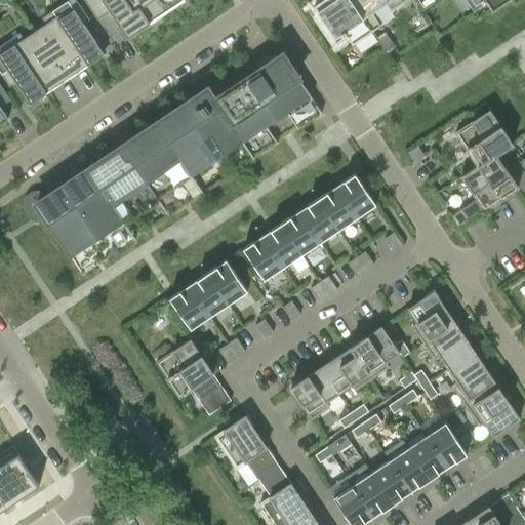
[(82,0),(96,21),(97,21),(109,12),(126,39),(127,40),(164,14),(163,14),(157,4),(153,0),(82,0)]
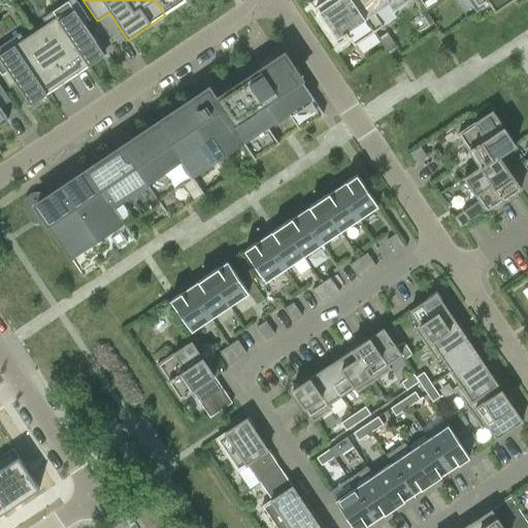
[(154,0),(158,4),(164,14),(165,14),(187,0),(154,0)]
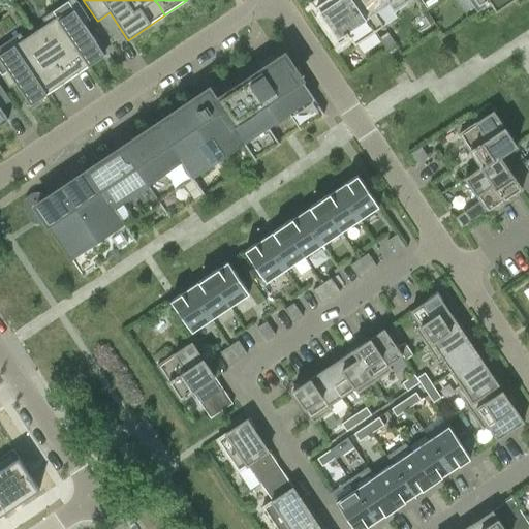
[(325,0),(315,7),(327,25),(323,27),(333,40),(333,41),(337,38),(339,42),(347,36),(354,47),(371,35),(375,32),(383,27),(374,13),(365,20),(351,0),(325,0)]
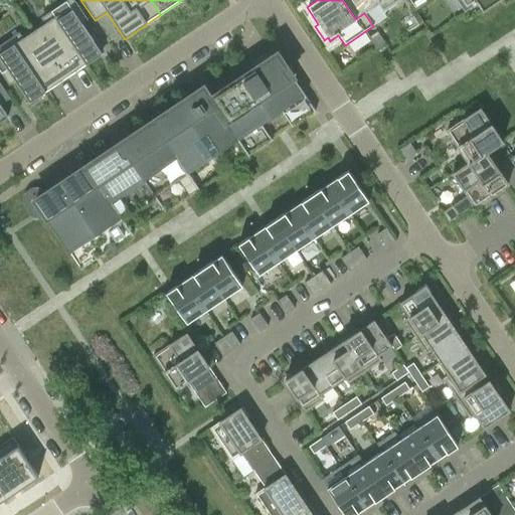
[(364,13),(377,5),(382,12),(399,0),(342,0),(355,19),(364,13)]
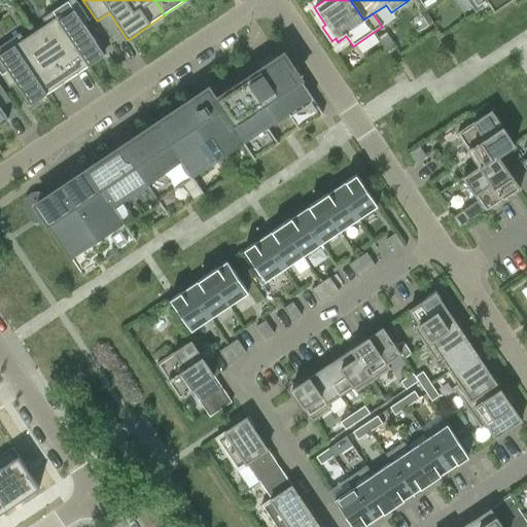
[(466,0),(472,8),(476,6),(479,9),(487,4),(493,13),(513,0),(466,0)]
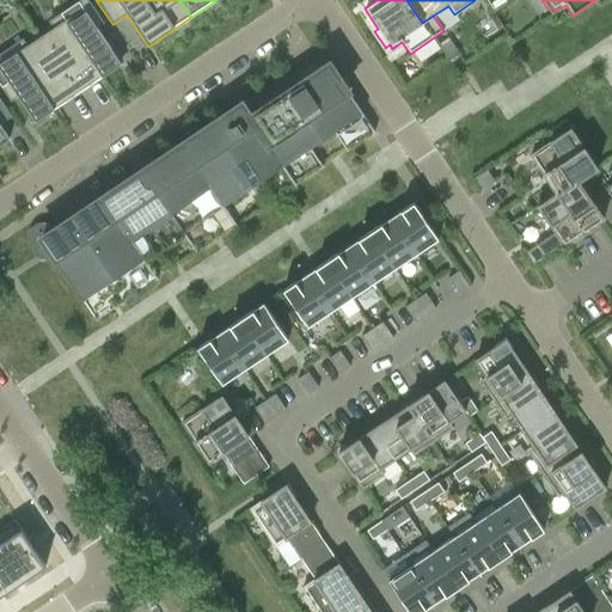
[(103,24),(92,7),(90,4),(40,37),(77,93),(78,93),(121,65),(120,65),(96,29),(103,24)]
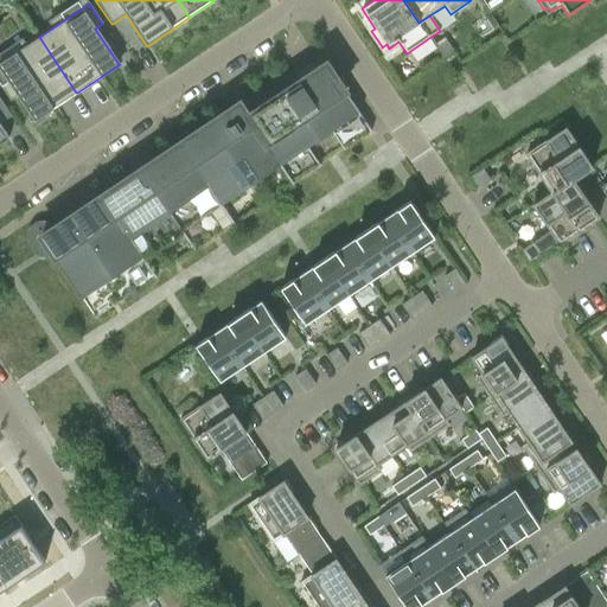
[(39,37),(0,63),(0,85),(1,88),(1,87),(8,83),(34,121),(77,93),(76,93),(39,37)]
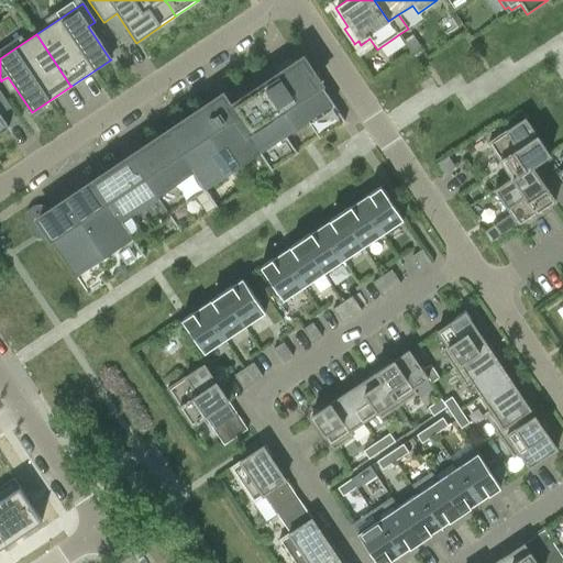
[(399,34),(395,37),(407,55),(411,53),(406,44),(399,34)]
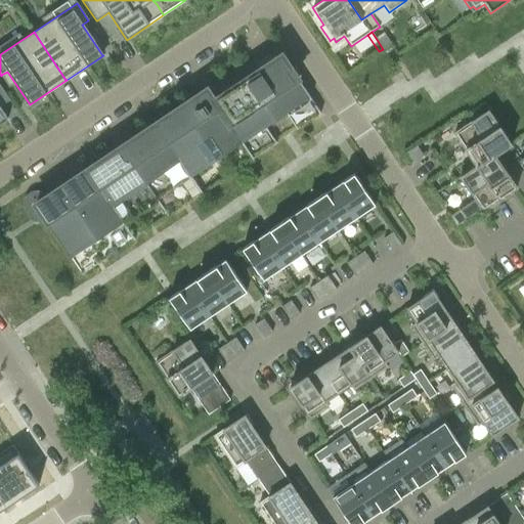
[(385,36),(378,41),(383,49),(390,44),(390,43),(385,36)]
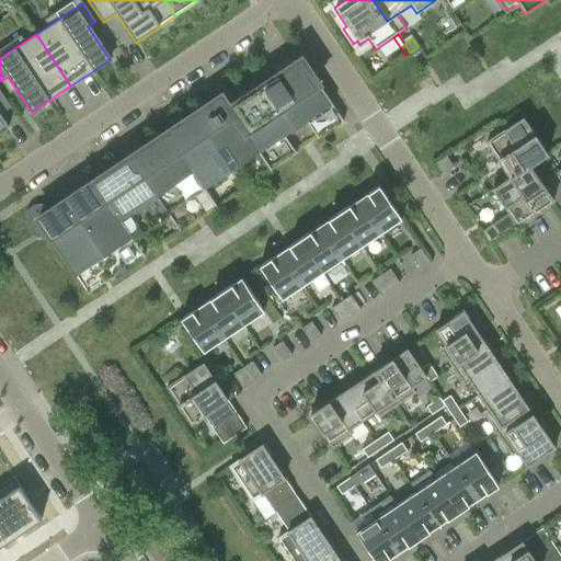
[(30,218),(30,219),(30,220),(30,221),(30,222),(31,224),(35,231),(37,231),(44,228),(88,294),(144,256),(133,239),(195,197),(206,215),(215,208),(204,192),(259,156),(270,172),(296,155),(284,137),(294,129),(307,121),(319,139),(340,125),(343,123),(301,60),(277,77),(264,86),(254,92),(230,109),(221,95),(210,103),(45,214),(45,213),(44,213),(44,212),(43,212),(42,210),(41,210),(39,210),(38,210),(38,209),(37,210),(36,210),(35,210),(34,210),(33,212),(32,213),(31,214),(30,215),(30,216),(30,217),(30,218)]
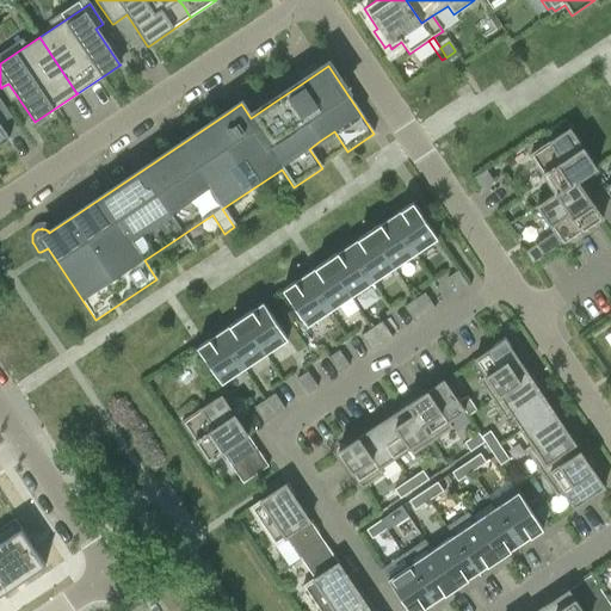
[(0,146),(11,139),(0,122),(0,116),(8,110),(0,97),(0,146)]
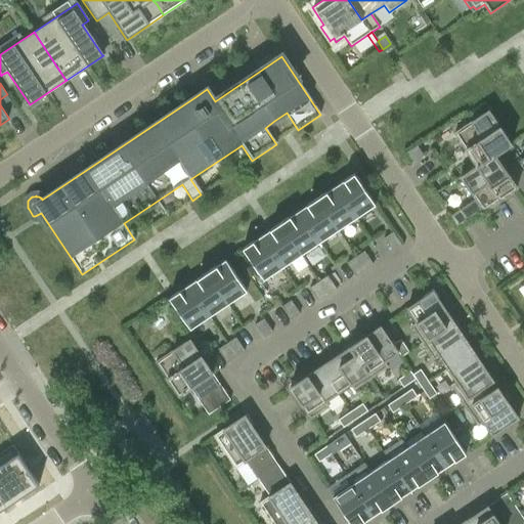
[(511,145),(510,143),(488,111),(454,133),(476,166),(476,167),(494,155),(494,156),(511,145)]
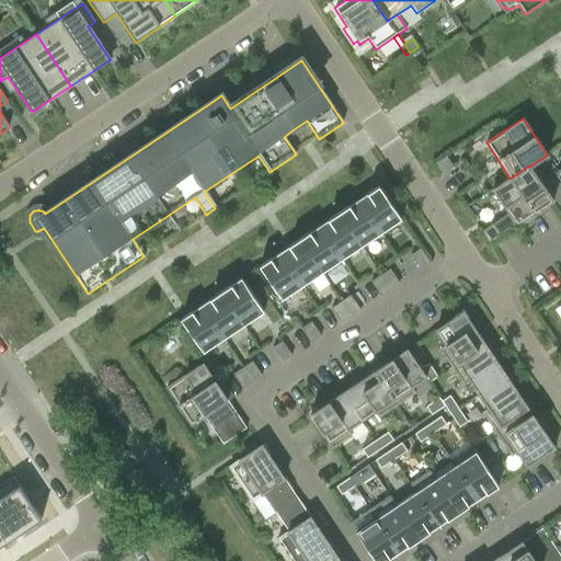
[(442,174),(453,167),(446,156),(435,163),(442,174)]
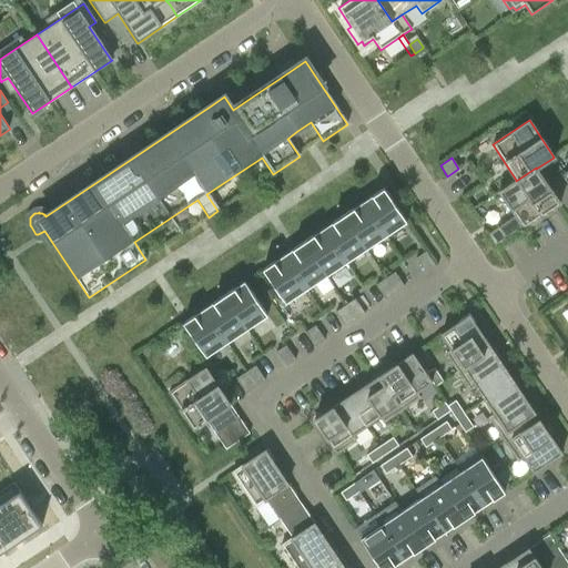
[(536,169),(536,168),(516,181),(516,180),(498,192),(523,229),(559,204),(536,169)]
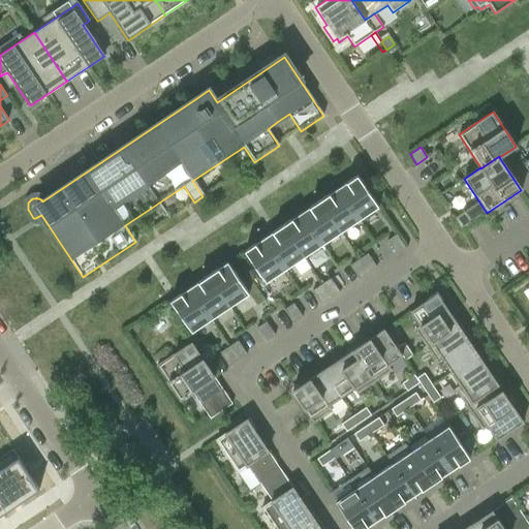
[(360,220),(378,208),(356,176),(338,188),(360,220)]
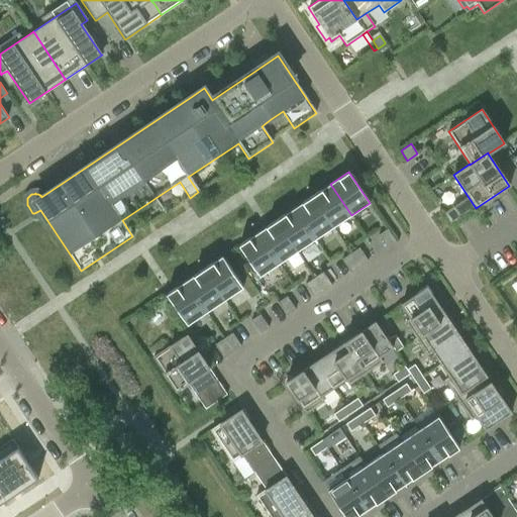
[(351,215),(330,184),(312,196),(333,227),(351,215)]
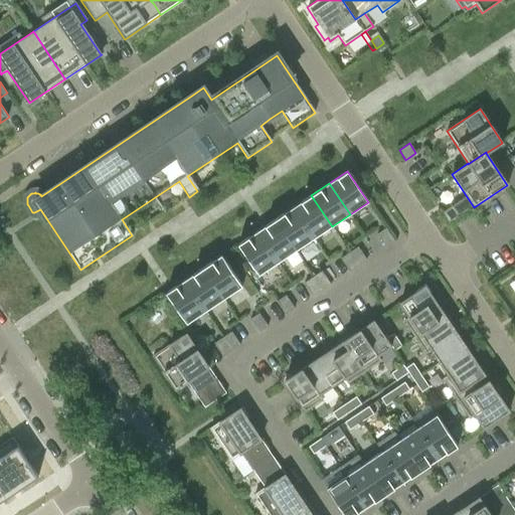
[(332,226),(311,195),(293,208),(313,239),(332,226)]
